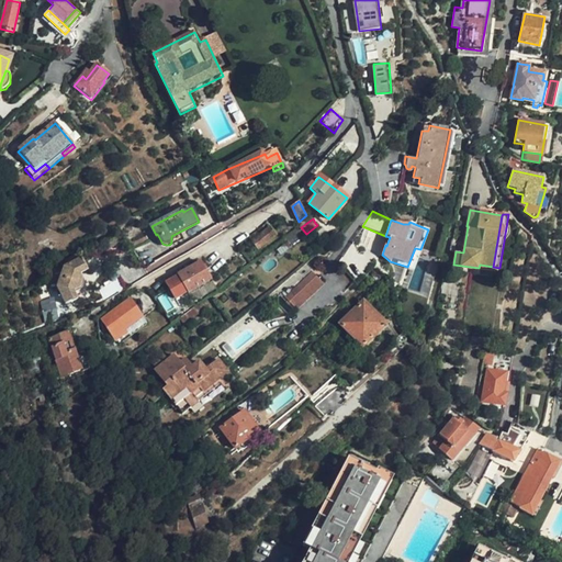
[(262,246),(277,234),(270,227),(262,234),(258,228),(253,234),(262,246)]
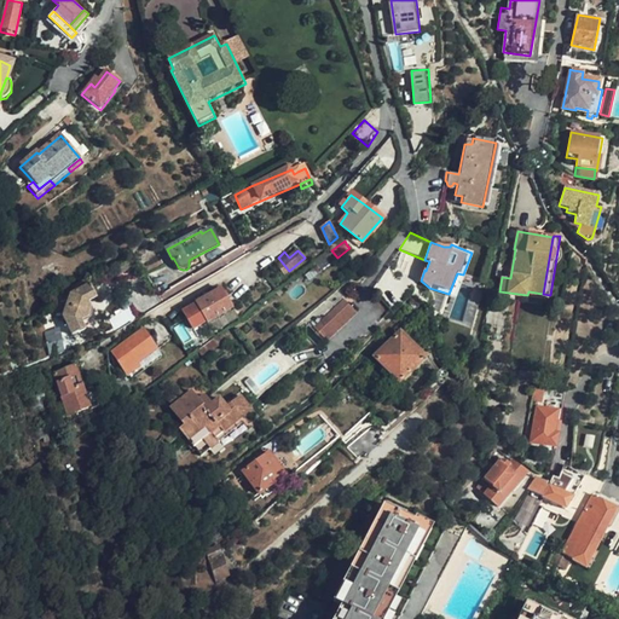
[(90,284),(69,294),(63,316),(74,337),(86,330),(82,322),(94,314),(88,300),(96,295),(90,284)]
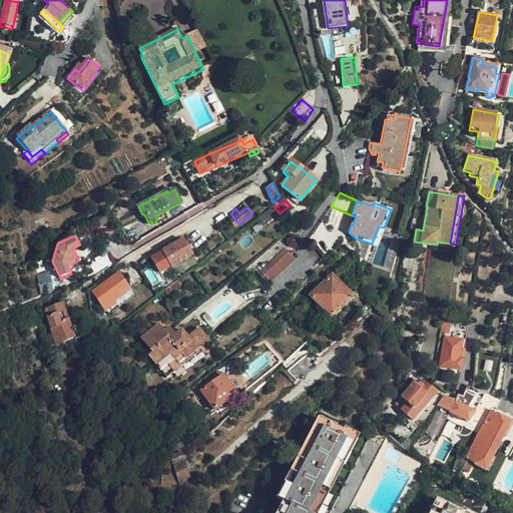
[(173,268),(194,255),(184,238),(163,251),(164,251),(153,259),(162,274),(173,268)]
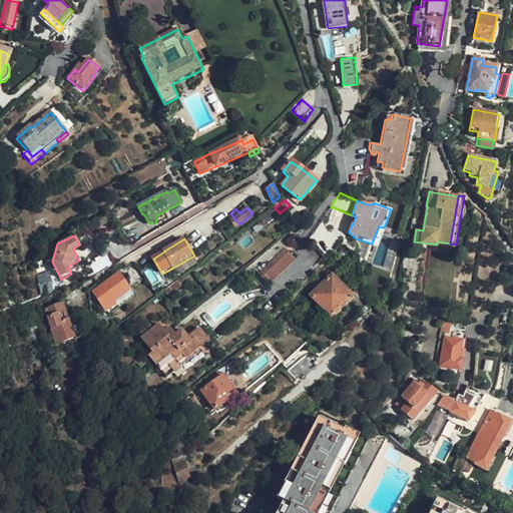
[(282,245),(257,268),(260,272),(285,249),(282,245)]
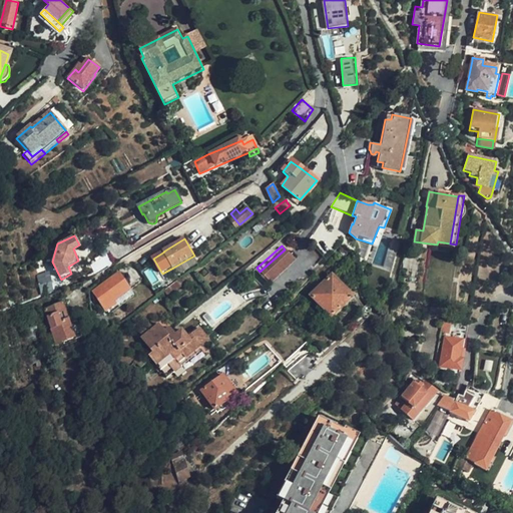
[(294,260),(285,249),(260,272),(270,284),(294,260)]
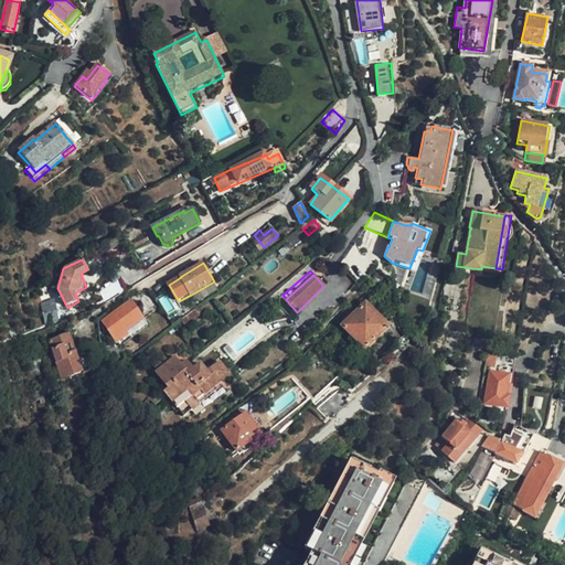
[(219,290),(214,281),(191,295),(196,304),(219,290)]
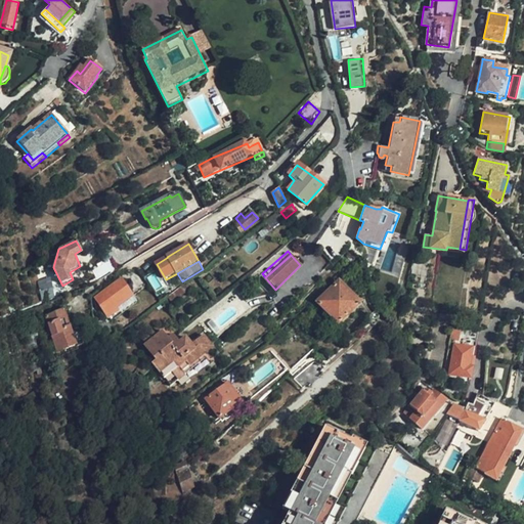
[(98,281),(112,273),(106,264),(93,271),(98,281)]
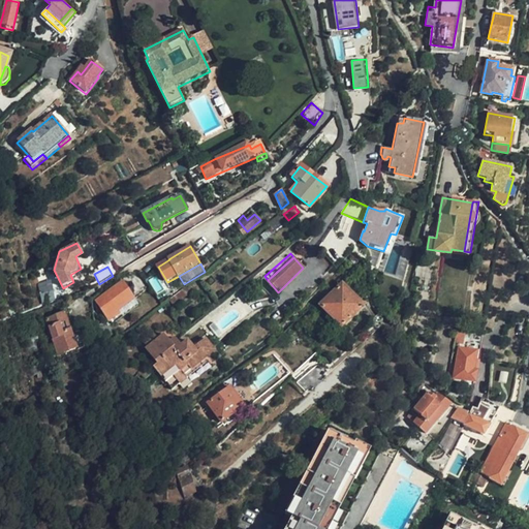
[(271,297),(277,291),(267,279),(263,276),(258,281),(271,297)]
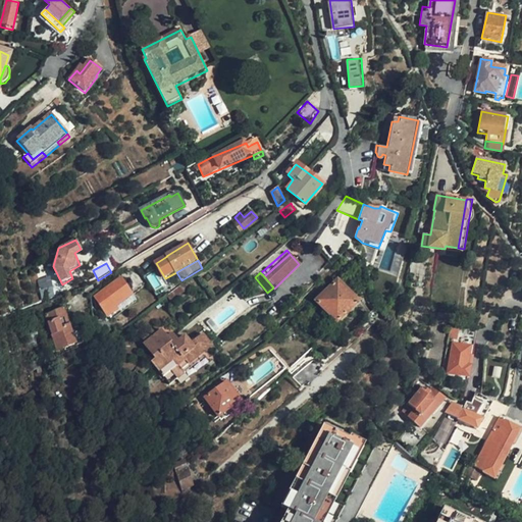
[(55,295),(49,274),(38,278),(43,299),(55,295)]
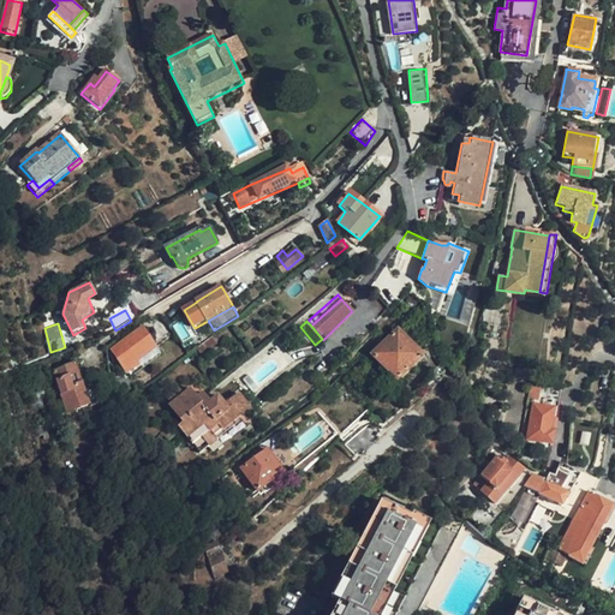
[(144,328),(124,342),(126,346),(115,353),(126,369),(124,371),(127,377),(131,376),(132,378),(162,356),(159,348),(159,347),(144,328)]
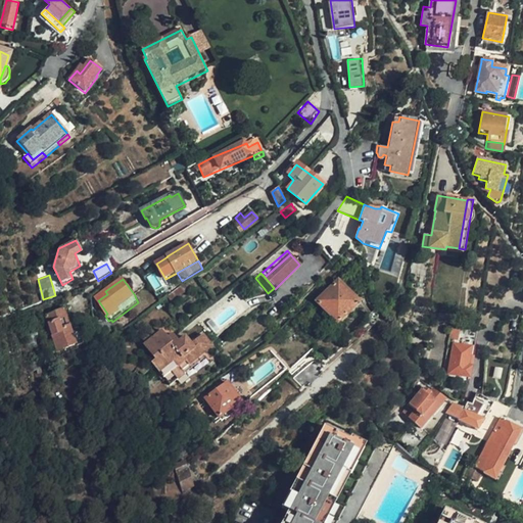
[(358,303),(338,282),(317,301),(336,323),(358,303)]
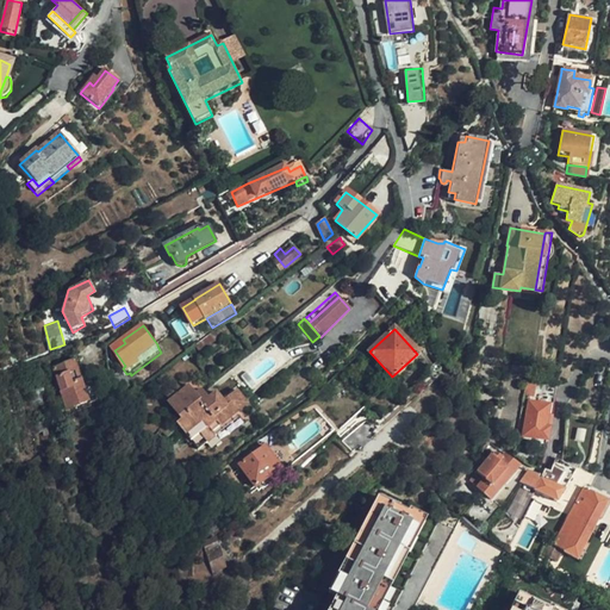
[(292,334),(290,330),(280,338),(282,341),(292,334)]
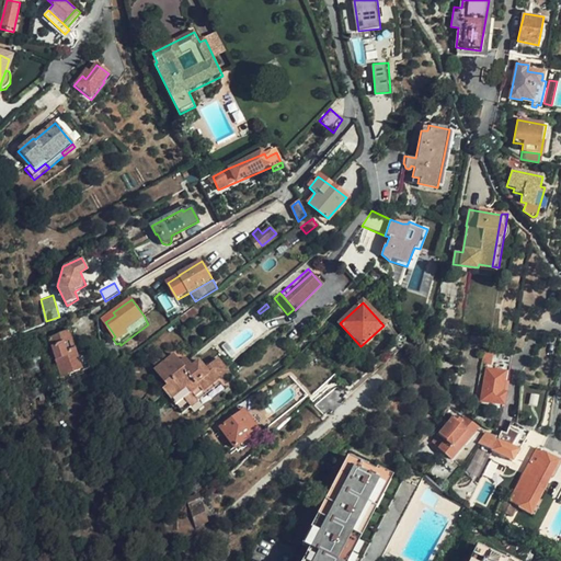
[(275,313),(268,307),(260,313),(266,321),(275,313)]
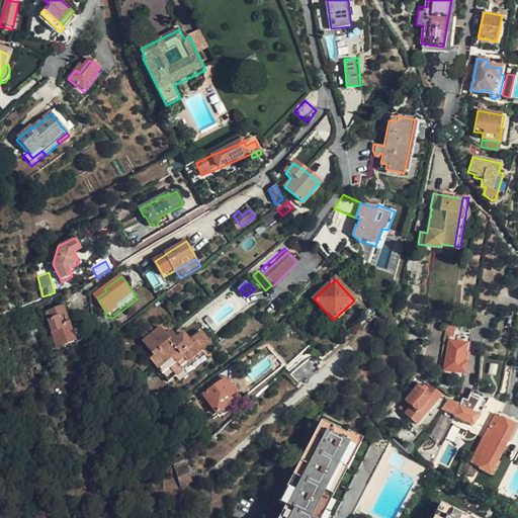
[(79,344),(87,340),(79,323),(74,325),(72,320),(74,319),(68,305),(44,316),(55,362),(67,357),(63,349),(78,341),(79,344)]
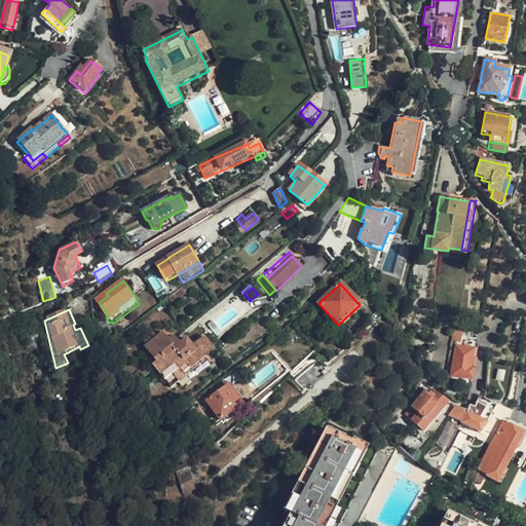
[(445,322),(460,326),(460,325),(462,316),(447,313),(445,322)]
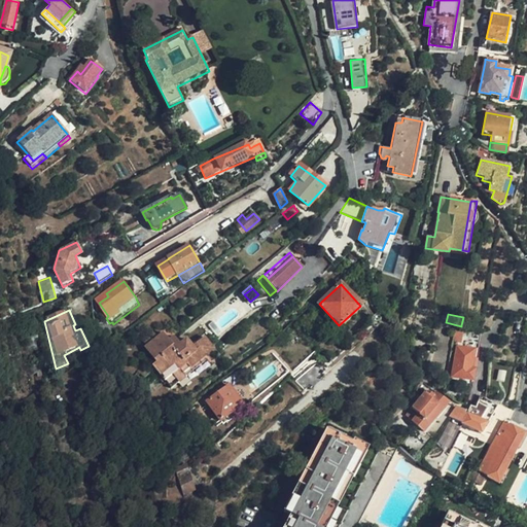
[(461,326),(458,339),(465,340),(467,327),(461,325),(461,326)]
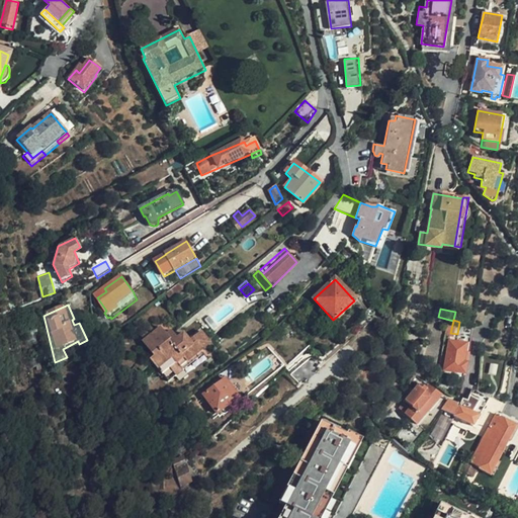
[(138,334),(143,341),(154,332),(149,325),(138,334)]
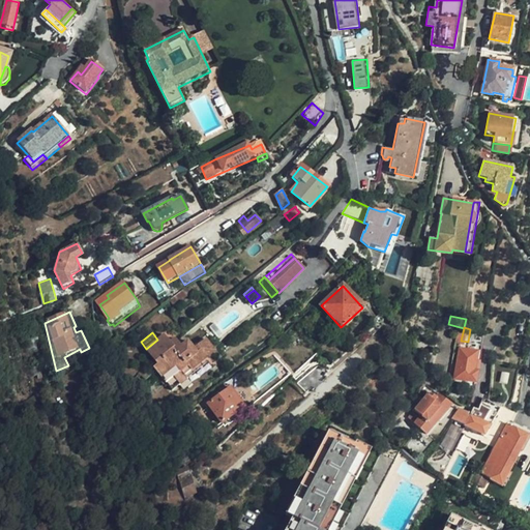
[(143,351),(152,362),(171,347),(169,345),(162,335),(157,340),(146,349),(143,351)]
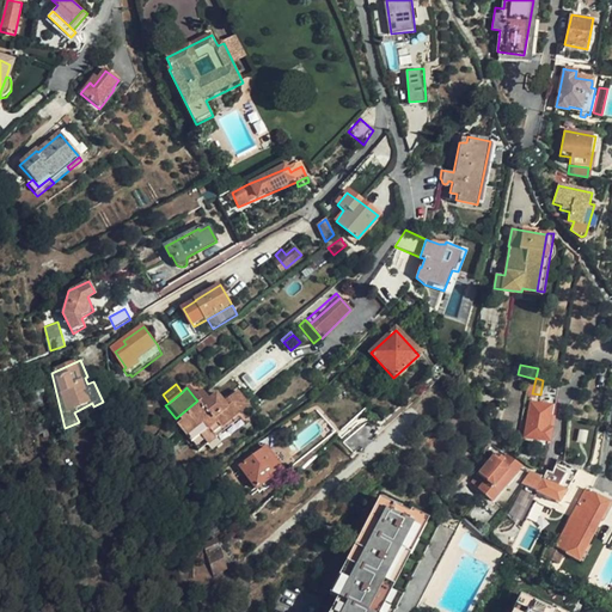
[(199,402),(197,401),(176,418),(179,424),(175,428),(185,440),(232,414),(244,403),(236,392),(224,402),(216,395),(208,402),(204,397),(199,402)]
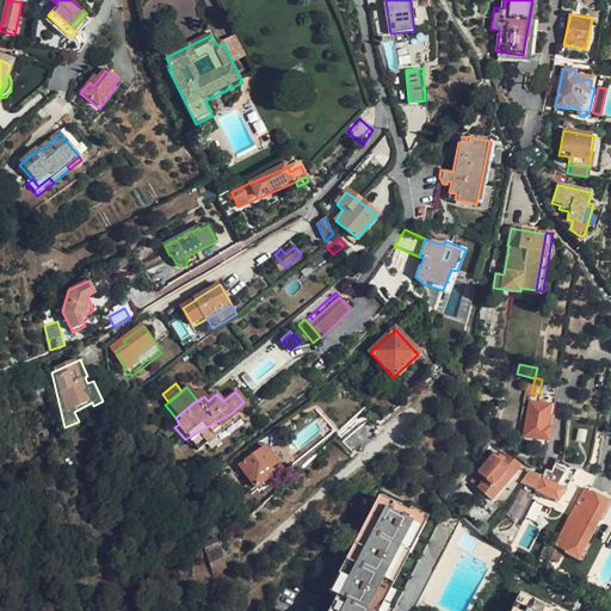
[(246,406),(244,402),(232,413),(185,439),(196,454),(242,417),(239,413),(246,406)]
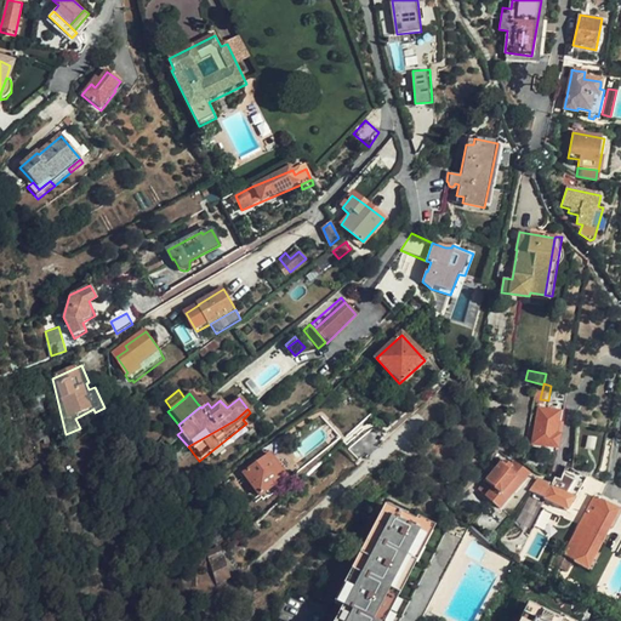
[(534,443),(557,449),(564,425),(559,423),(562,414),(543,409),(534,443)]
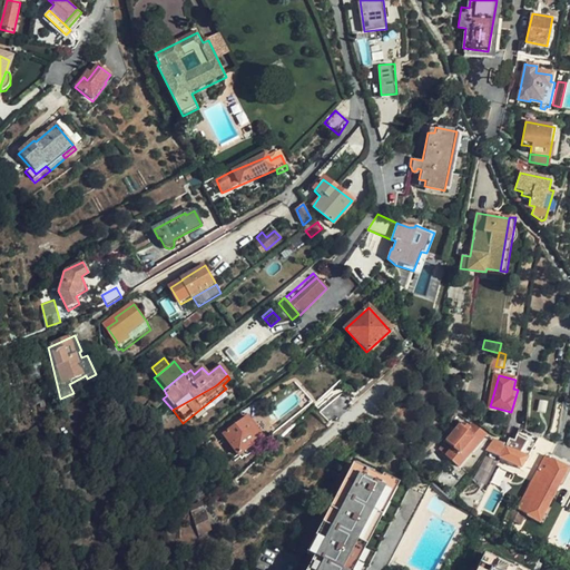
[(238,455),(261,439),(263,438),(248,418),(222,436),(223,439),(219,441),(223,444),(225,443),(227,445),(229,443),(238,455)]
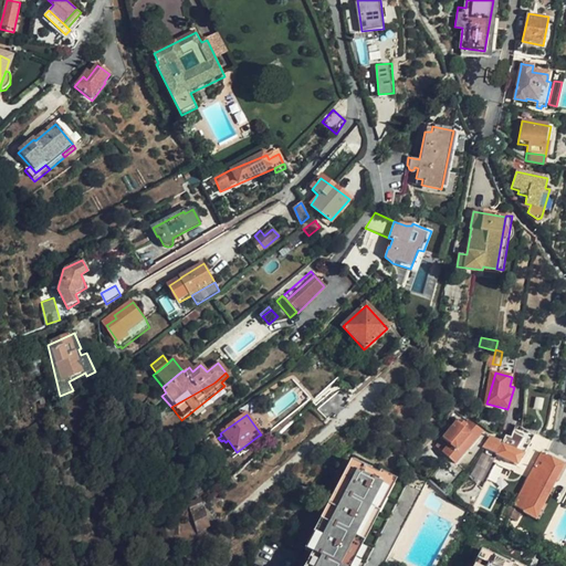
[(456,463),(482,432),(465,421),(463,423),(460,421),(456,427),(453,425),(435,447),(456,463)]
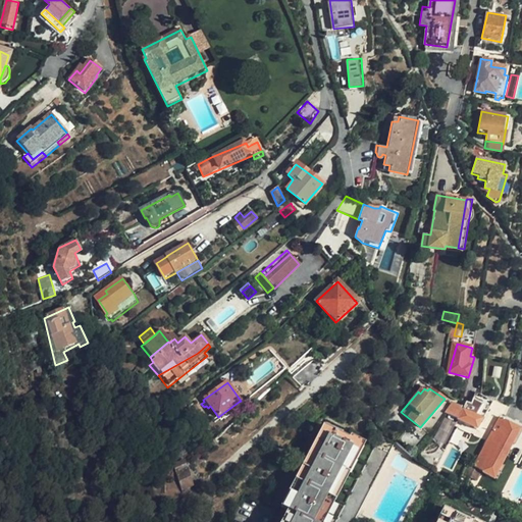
[(201,395),(199,392),(197,394),(181,405),(185,408),(201,395)]
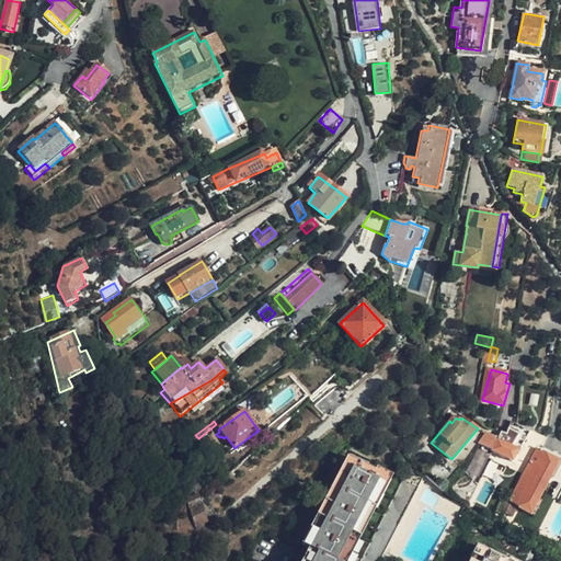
[(526,432),(511,425),(511,426),(505,438),(501,436),(497,443),(487,437),(478,449),(511,466),(526,432)]
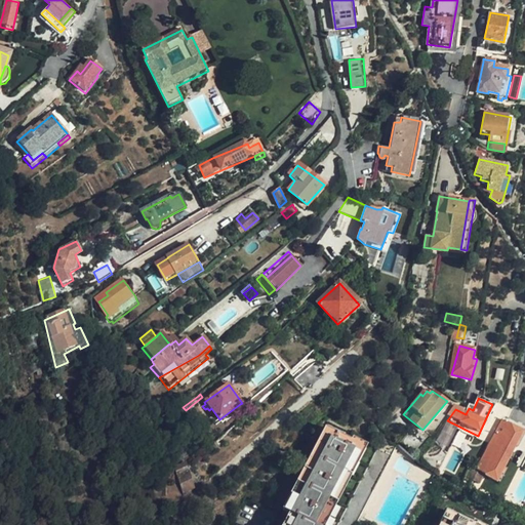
[(242,406),(240,404),(219,419),(221,422),(227,419),(228,421),(234,417),(233,415),(239,410),(238,408),(242,406)]
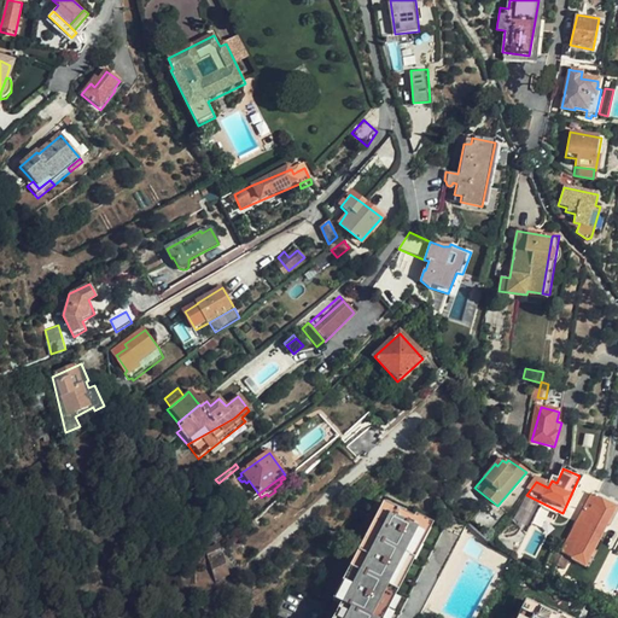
[(584,567),(614,507),(589,495),(560,554),(553,551),(547,563),(564,571),(570,559),(584,567)]
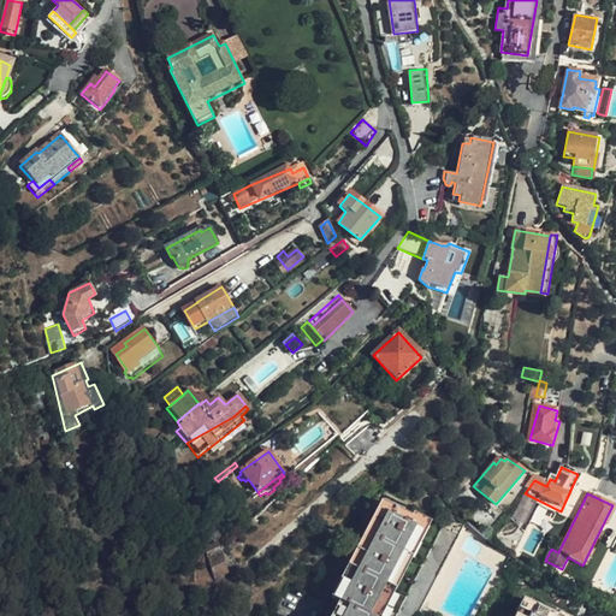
[(439,533),(383,504),(379,511),(436,540),(439,533)]
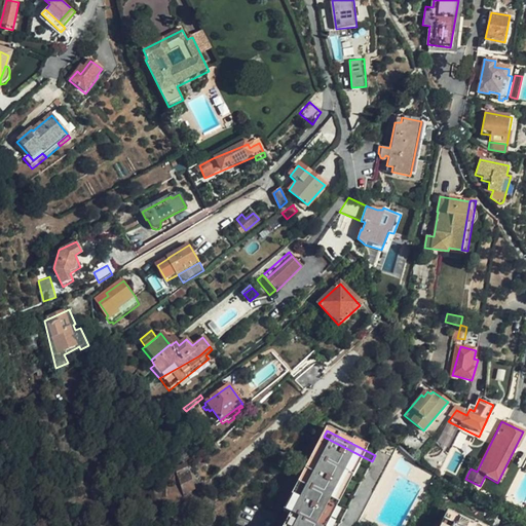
[(338,525),(372,461),(324,437),(278,520),(287,524),(285,525),(338,525)]
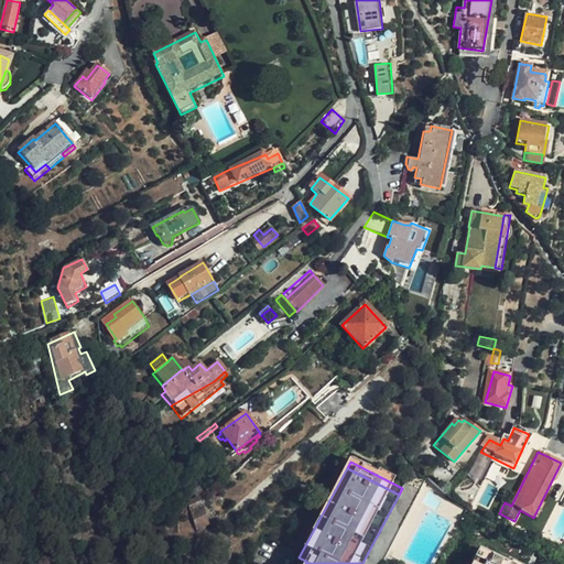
[(208,523),(199,498),(188,502),(198,533),(203,528),(202,527),(208,523)]
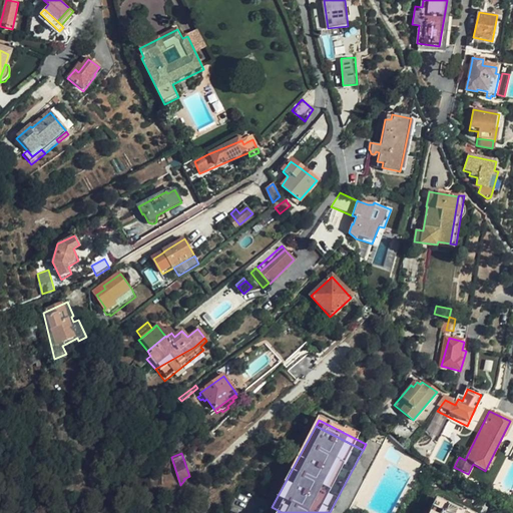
[(460,512),(437,501),(430,512),(460,512)]
